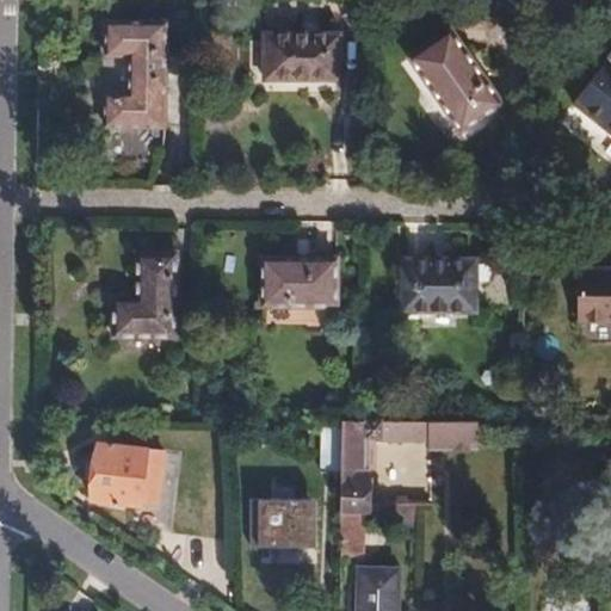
[(51,0),(35,0),(36,8),(35,12),(51,12),(51,0)]
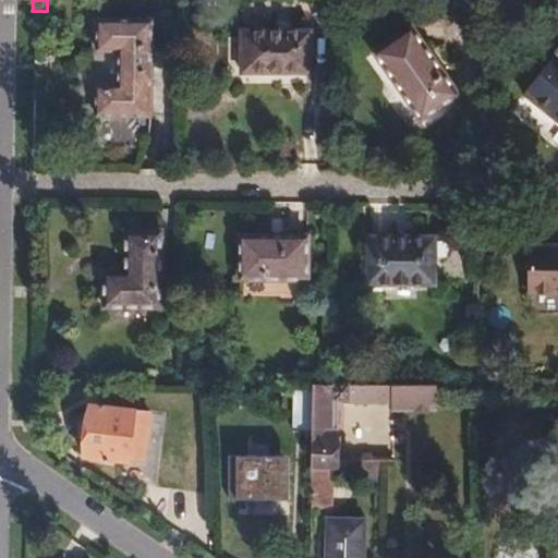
[(93,20),(92,49),(113,50),(113,86),(93,86),(92,116),(145,116),(146,21),(93,20)]
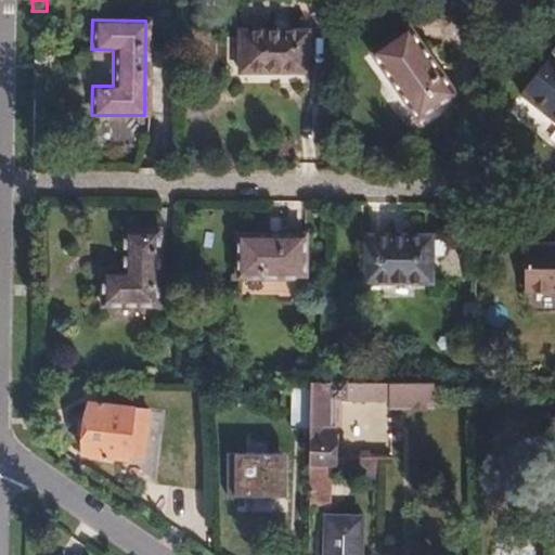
[(401,28),(365,53),(412,119),(449,94),(401,28)]
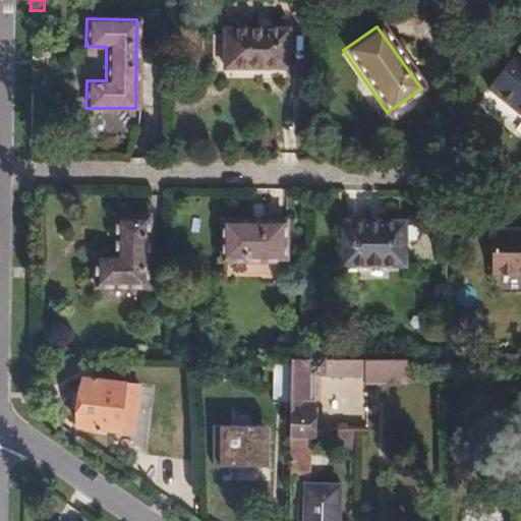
[(221,30),(220,68),(284,69),(284,30),(221,30)]
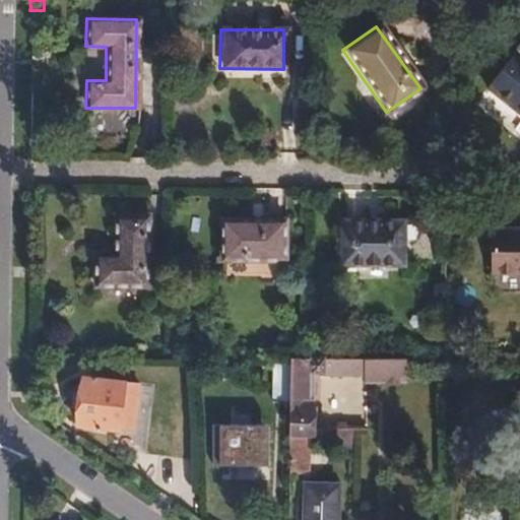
[(512,52),(481,85),(519,118),(519,35),(508,48),(512,52)]
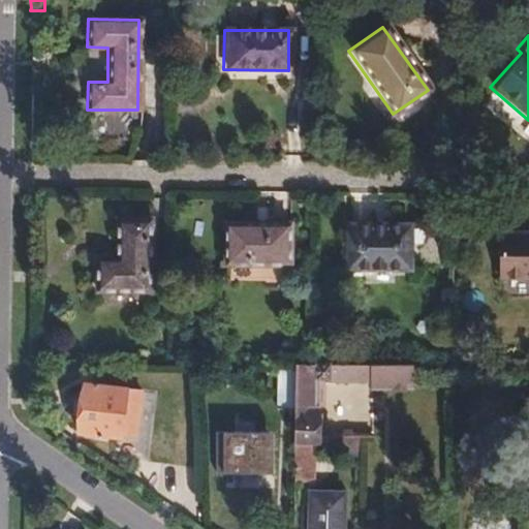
[(95,255),(94,289),(149,290),(149,218),(116,216),(115,255),(95,255)]
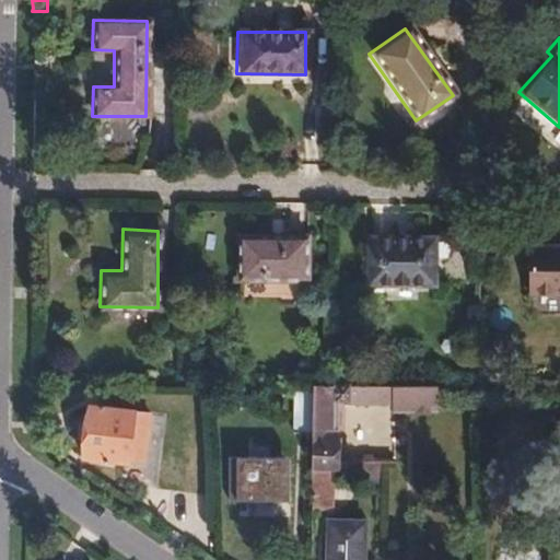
[(236,236),(235,280),(302,281),(303,237),(236,236)]
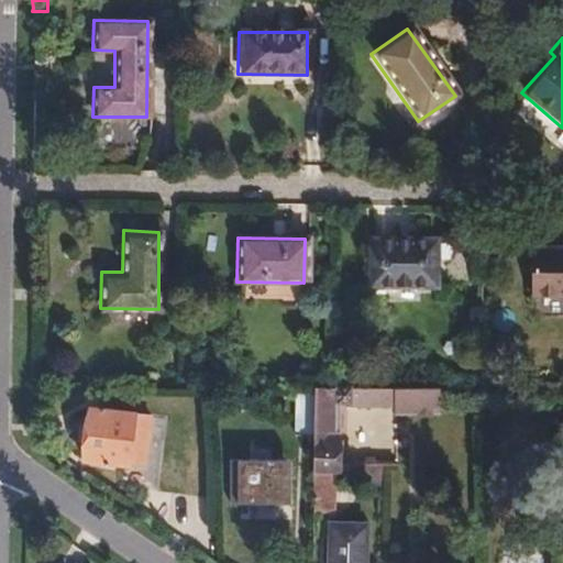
[(364,240),(363,286),(430,287),(430,241),(364,240)]
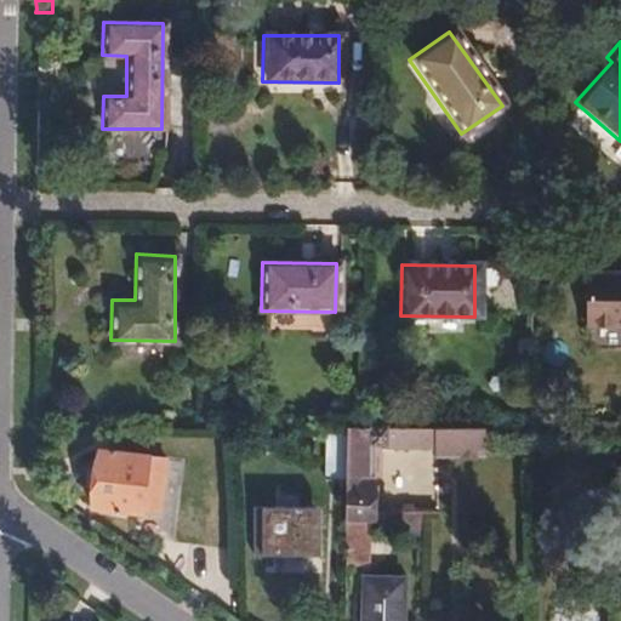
[(620,273),(582,273),(581,323),(620,323),(620,273)]
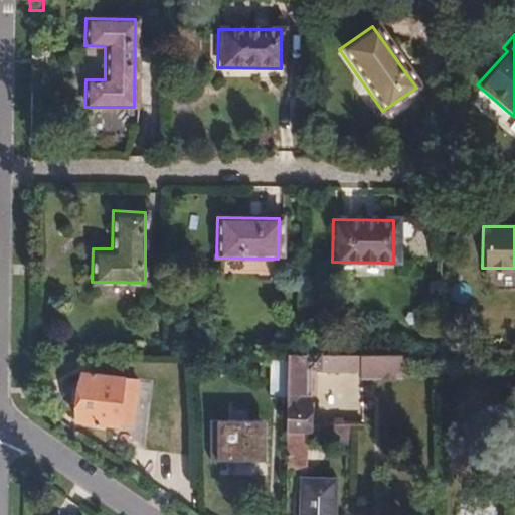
[(286,395),(286,355),(268,355),(267,395),(286,395)]
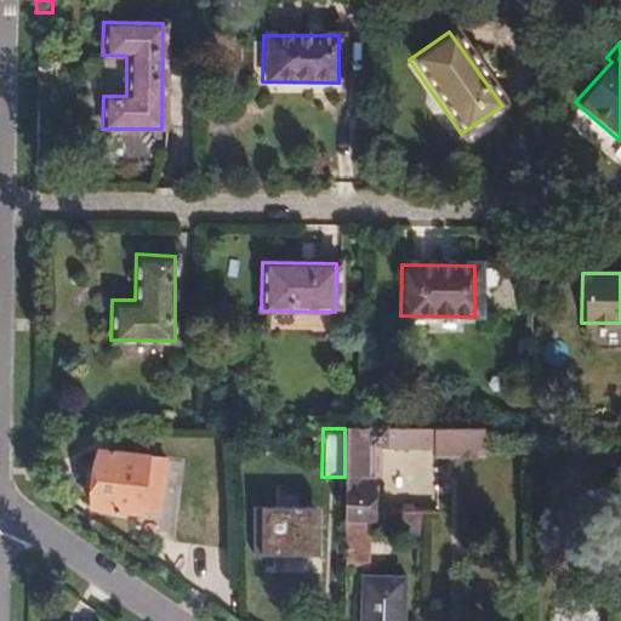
[(442,457),(443,429),(345,428),(345,477),(343,518),(364,518),(383,519),(383,512),(371,512),(372,445),(385,445),(385,463),(442,463),(442,457)]
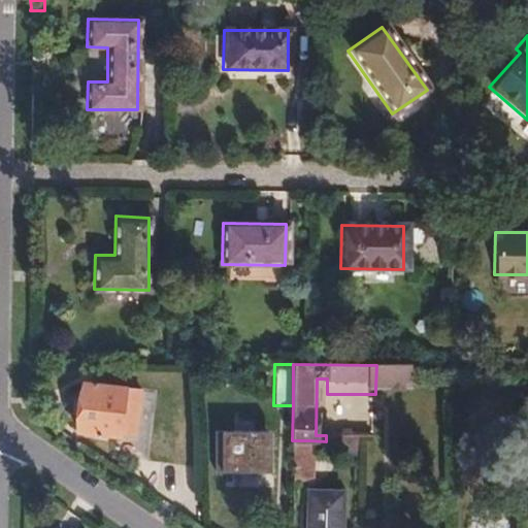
[(376,365),(375,389),(415,389),(415,366),(376,365)]
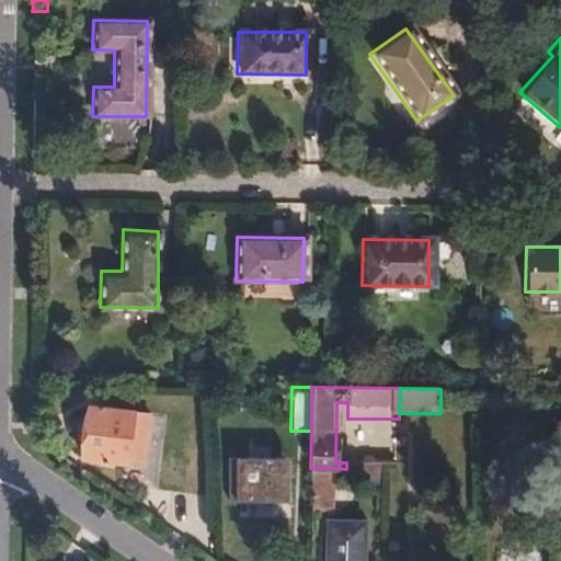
[(155,408),(84,408),(86,468),(156,468),(155,408)]
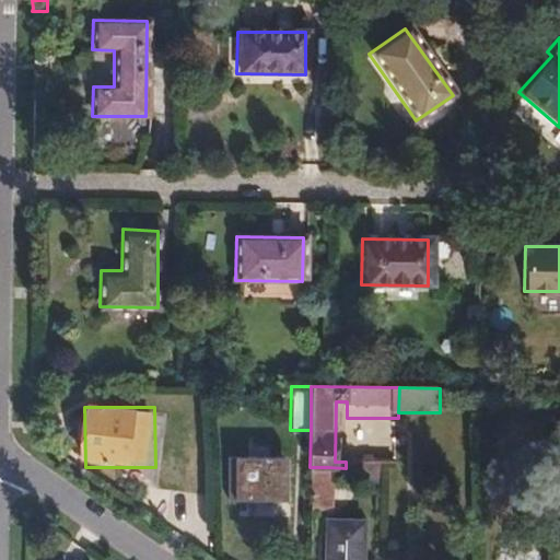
[(226,450),(224,499),(287,500),(287,450),(226,450)]
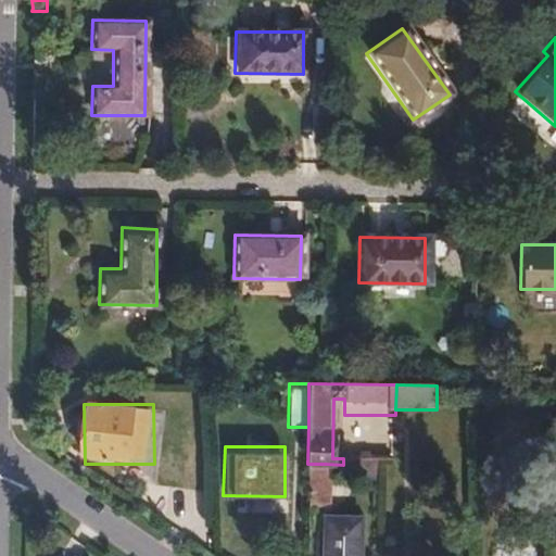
[(346,465),(344,465),(345,487),(371,485),(371,462),(348,460),(346,465)]
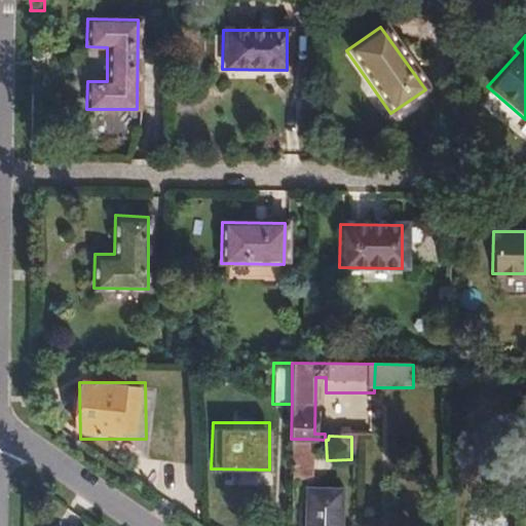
[(308,439),(291,439),(290,479),(307,480),(308,439)]
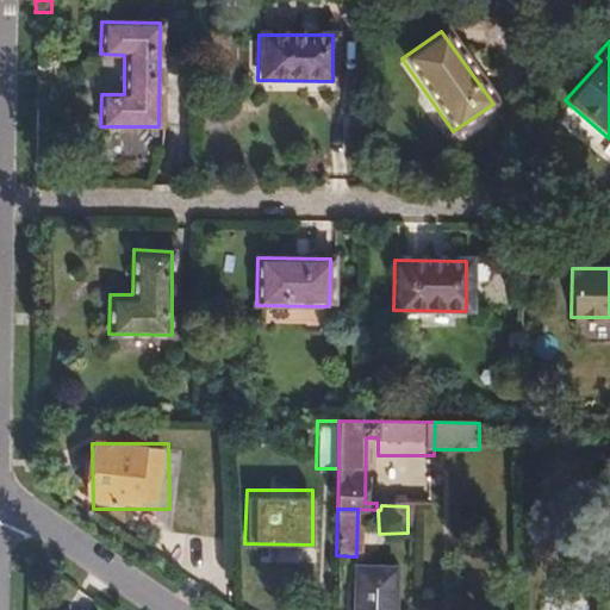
[(356,603),(396,603),(396,567),(356,568),(356,603)]
